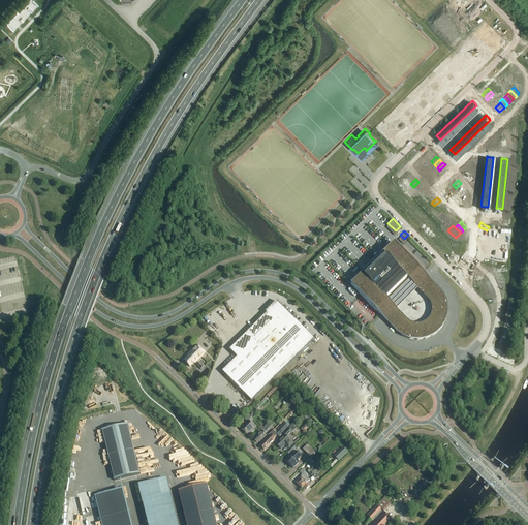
[(401,248),(400,247),(399,245),(393,239),(381,250),(384,252),(363,273),(361,271),(349,281),(360,291),(362,294),(363,295),(366,299),(367,299),(369,301),(374,307),(379,311),(379,312),(383,315),(384,316),(385,317),(389,320),(390,321),(391,322),(395,325),(396,326),(395,328),(396,328),(400,329),(402,330),(401,332),(402,332),(407,333),(408,333),(408,335),(409,335),(414,335),(415,335),(415,336),(417,336),(422,335),(423,334),(424,335),(425,335),(429,333),(431,332),(431,333),(432,332),(436,329),(437,328),(438,327),(441,322),(442,321),(441,320),(442,319),(444,315),(445,314),(444,313),(444,312),(445,308),(446,308),(446,306),(444,306),(444,305),(445,300),(445,299),(443,299),(443,298),(442,292),(442,291),(440,291),(439,290),(438,286),(438,285),(436,286),(435,285),(433,281),(432,279),(432,280),(431,279),(428,275),(427,274),(426,273),(423,270),(417,265),(405,251),(403,250),(401,248)]
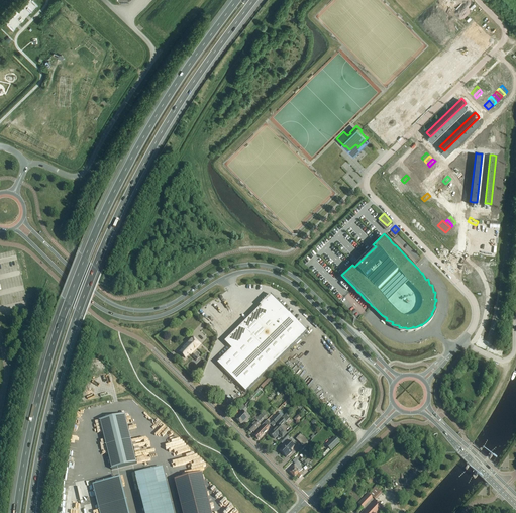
[(477,258),(476,259),(479,262),(486,254),(483,251),(480,254),(478,255),(477,258)]
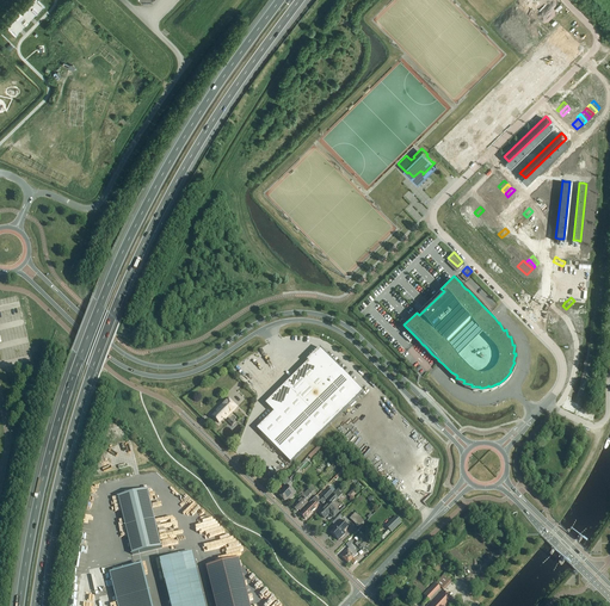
[(256,425),(289,459),(362,388),(319,344),(306,357),(307,358),(264,400),(272,408),(256,425)]
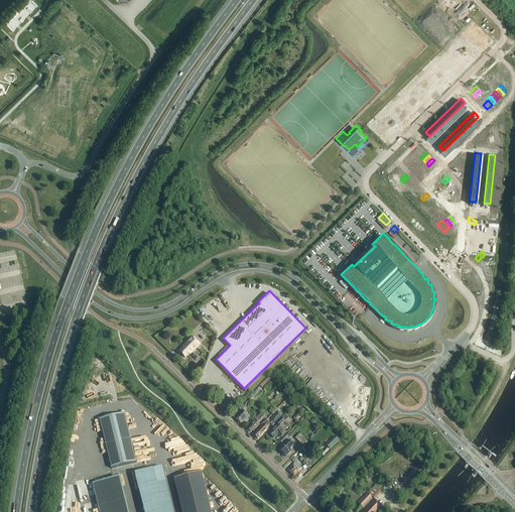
[(184,343),(178,349),(183,354),(187,350),(188,351),(199,340),(191,334),(183,342),(184,343)]
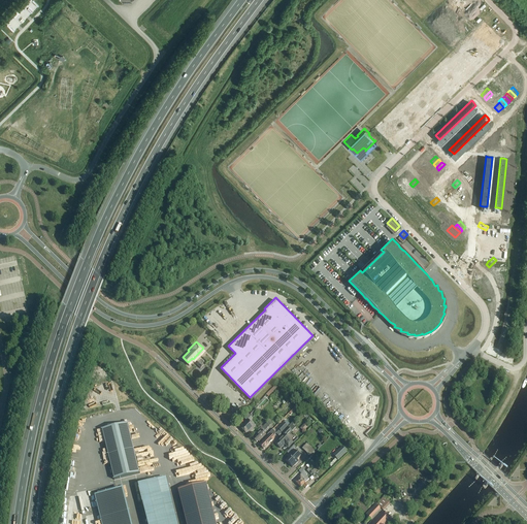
[(242,414),(245,416),(239,422),(240,423),(239,425),(244,430),(246,428),(248,429),(254,423),(246,417),(256,407),(253,404),(248,410),(242,414)]
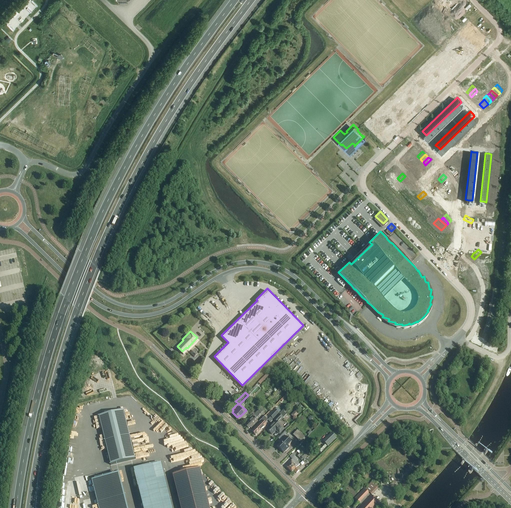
[(272,416),(278,410),(280,408),(276,404),(274,406),(268,412),(272,416)]
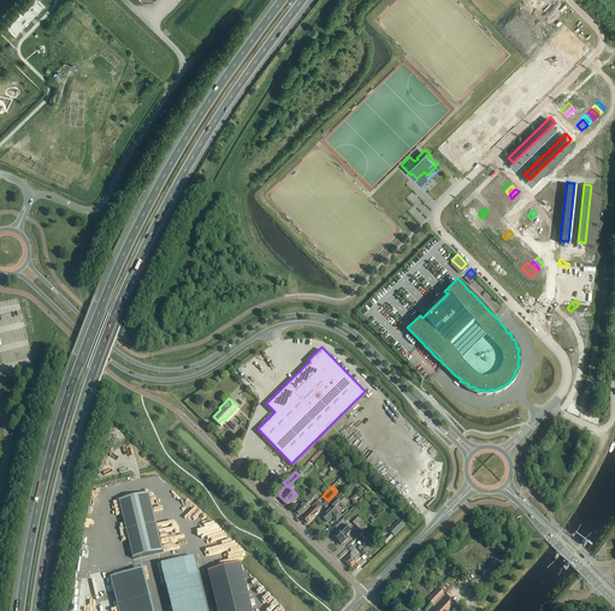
[(312,487),(299,502),(299,503),(294,508),(299,511),(300,510),(301,510),(309,503),(306,500),(315,491),(312,487)]
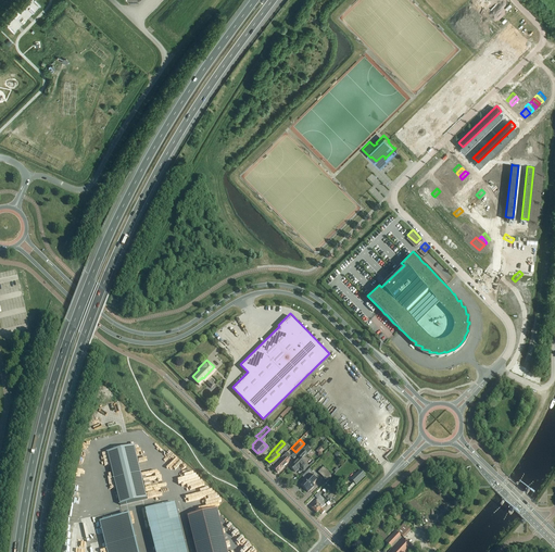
[(146,494),(133,442),(106,448),(118,501),(146,494)]
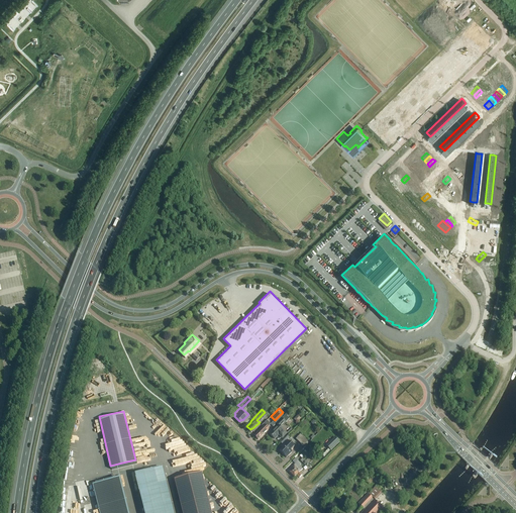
[(283,413),(275,420),(277,422),(269,431),(273,435),(278,431),(281,434),(285,430),(282,426),(280,424),(288,415),(284,411),(283,413)]
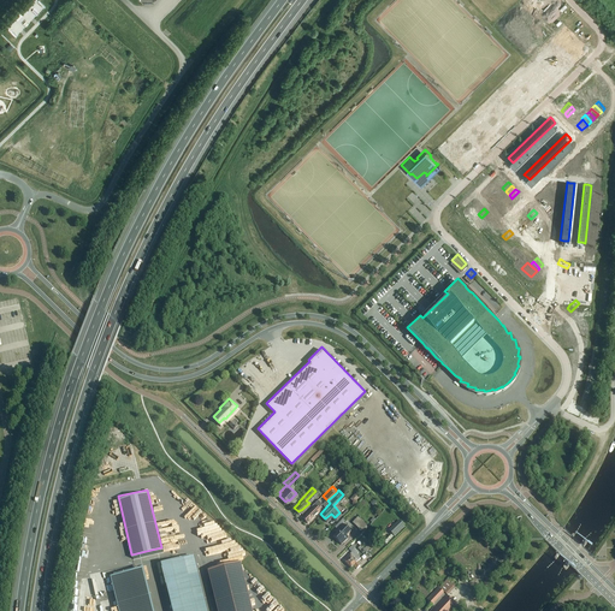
[(306,520),(318,508),(319,508),(317,505),(320,500),(317,497),(311,503),(312,505),(302,515),(306,520)]
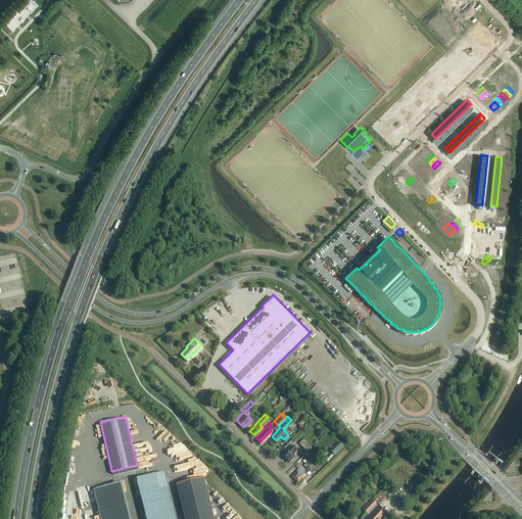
[(301,443),(305,447),(311,443),(305,439),(301,443)]
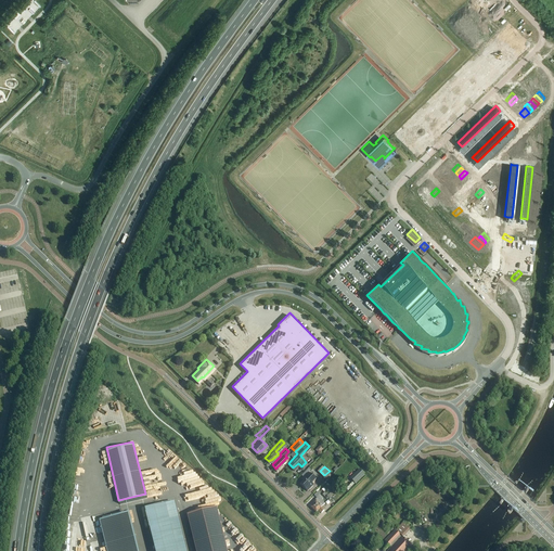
[(363,472),(358,466),(348,475),(353,481),(363,472)]
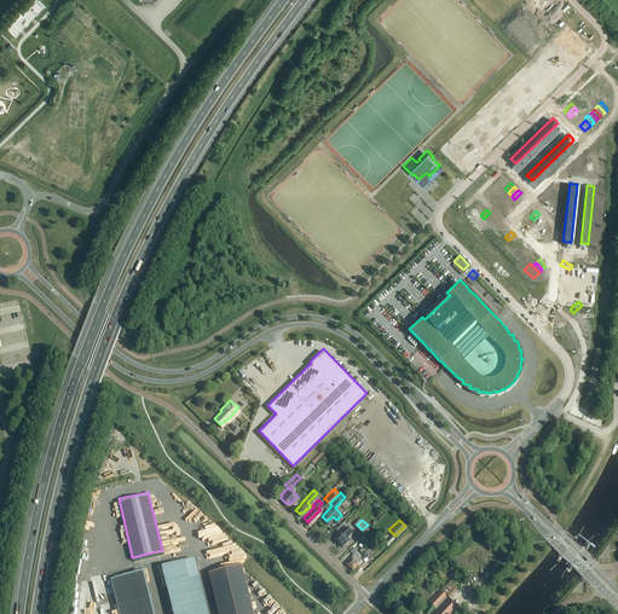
[(347,536),(351,531),(344,523),(336,531),(338,532),(334,536),(341,544),(348,537),(347,536)]
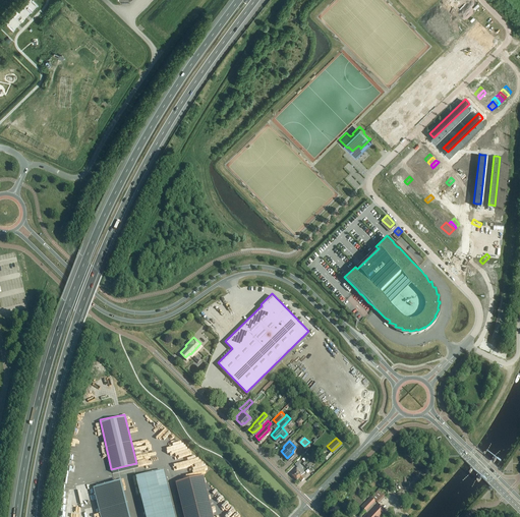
[(483,448),(470,465),(468,467),(468,468),(468,469),(469,469),(484,449),(485,449),(484,448),(483,448)]
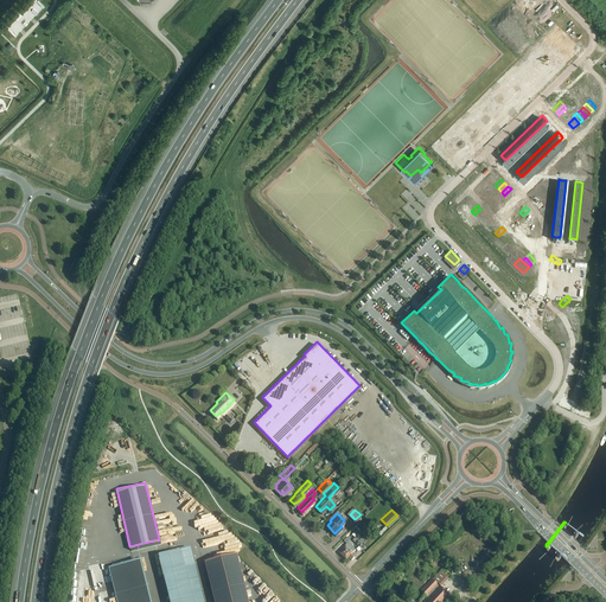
[(573,527),(556,550),(554,552),(554,554),(554,555),(554,556),(555,556),(556,556),(557,556),(576,531),(578,530),(578,529),(576,527),(575,527),(574,527),(573,527)]
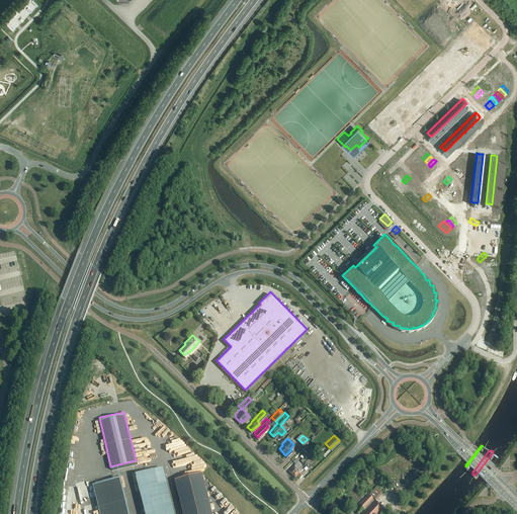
[(290,472),(299,462),(300,461),(296,457),(297,456),(295,454),(292,458),(295,460),(287,468),(290,472)]
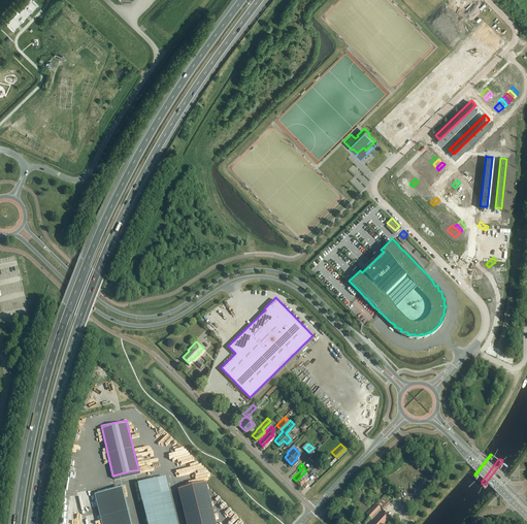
[(305,471),(296,481),(299,484),(301,482),(304,485),(307,482),(304,479),(308,475),(305,471)]
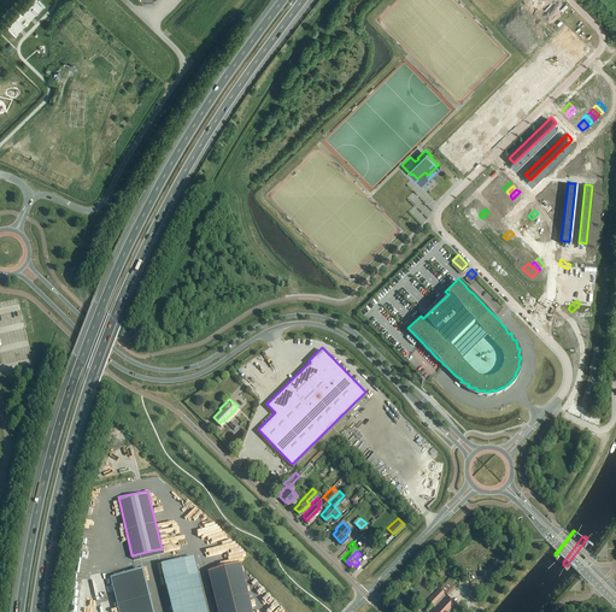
[(206,611),(192,554),(162,562),(174,611),(206,611)]
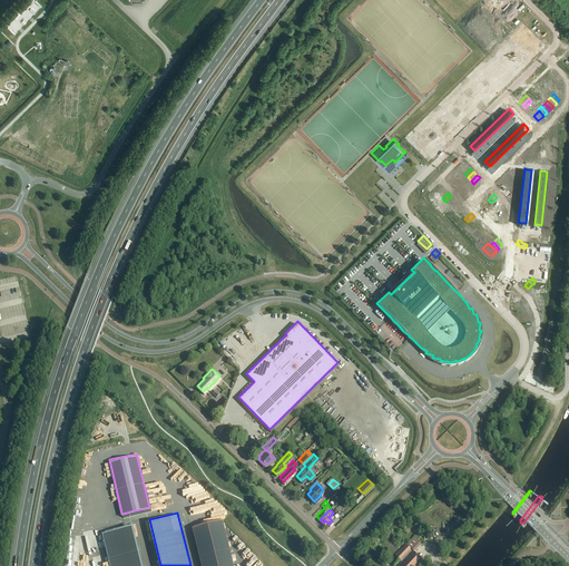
[(452,530),(463,519),(458,514),(454,517),(457,519),(449,527),(452,530)]
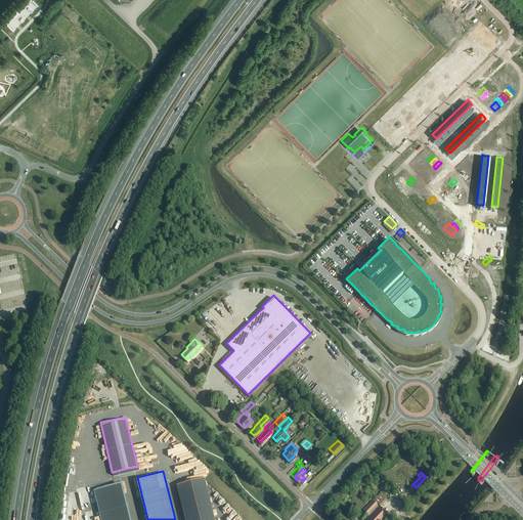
[(350,482),(354,485),(360,478),(357,475),(350,482)]
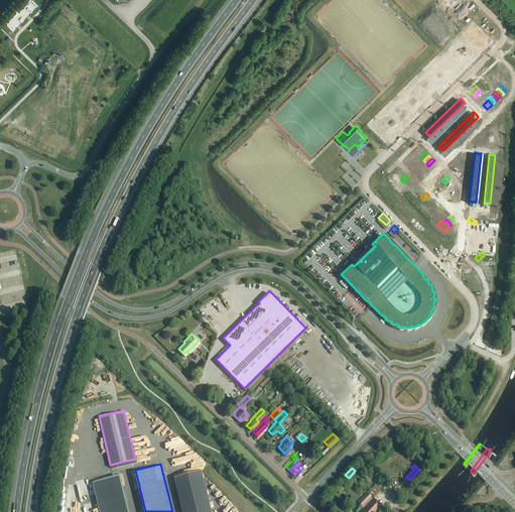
[(210,511),(200,470),(175,476),(183,511),(210,511)]
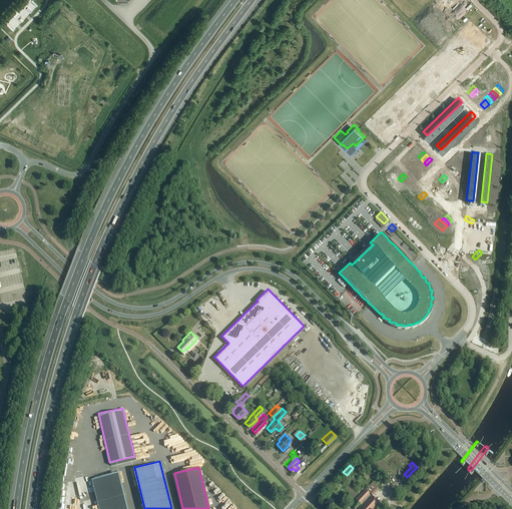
[(125,508),(116,471),(92,477),(99,508),(125,508)]
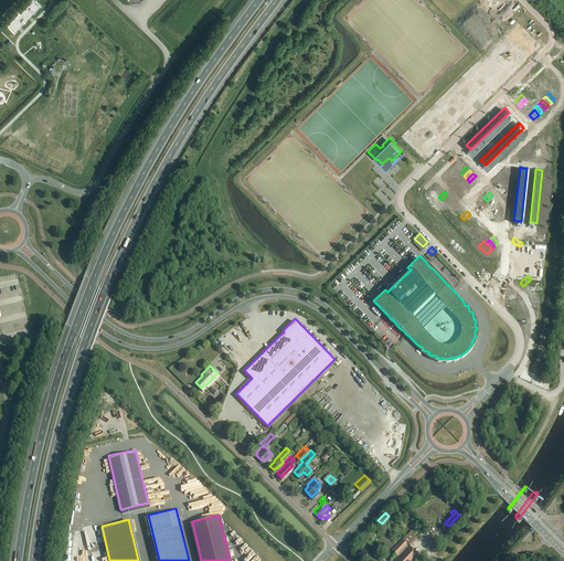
[(418,533),(411,527),(402,536),(408,543),(418,533)]
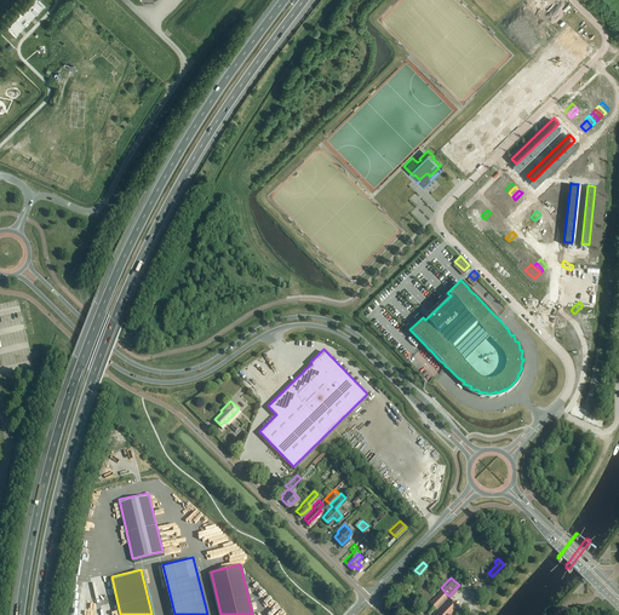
[(451,614),(459,607),(440,587),(428,599),(436,607),(428,614),(451,614)]
